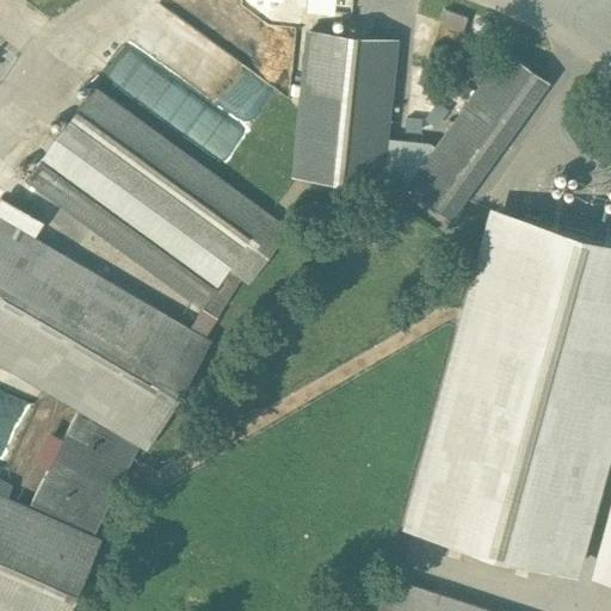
[(467,17),(444,8),(439,23),(462,31),(467,17)]
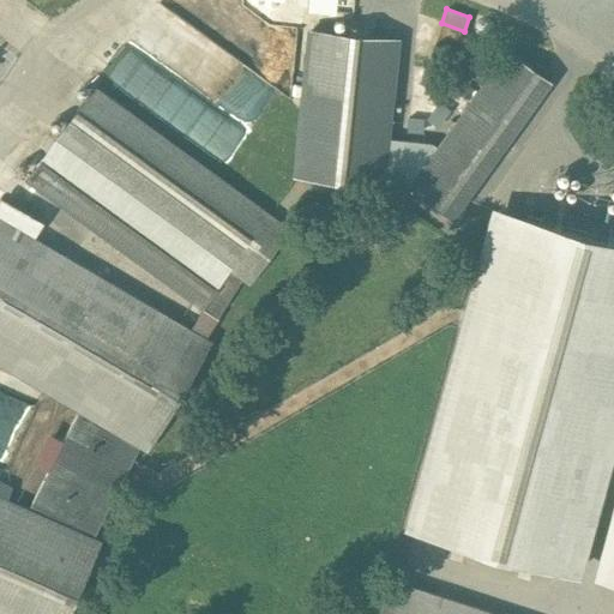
[(393,38),(313,30),(298,176),(379,184),(384,139),(393,38)]
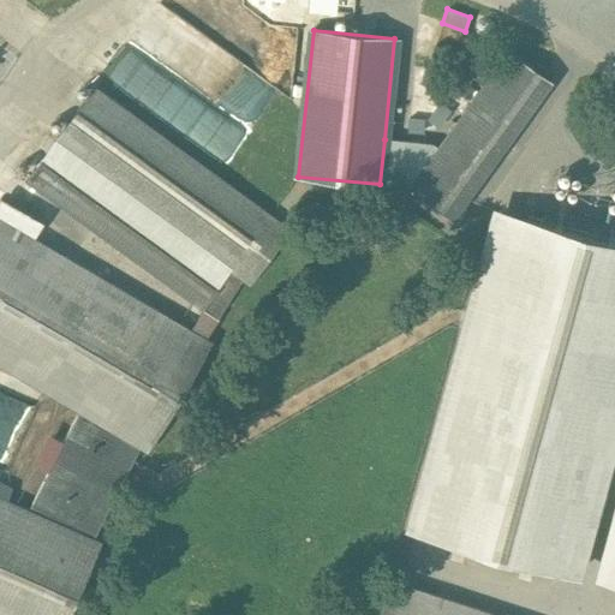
[(457,54),(435,46),(429,59),(452,67),(457,54)]
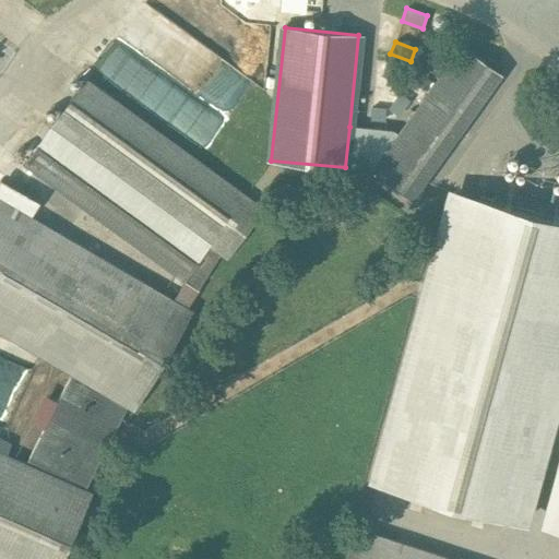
[(397,134),(372,170),(411,199),(501,74),(462,46),(436,82),(432,87),(397,134)]
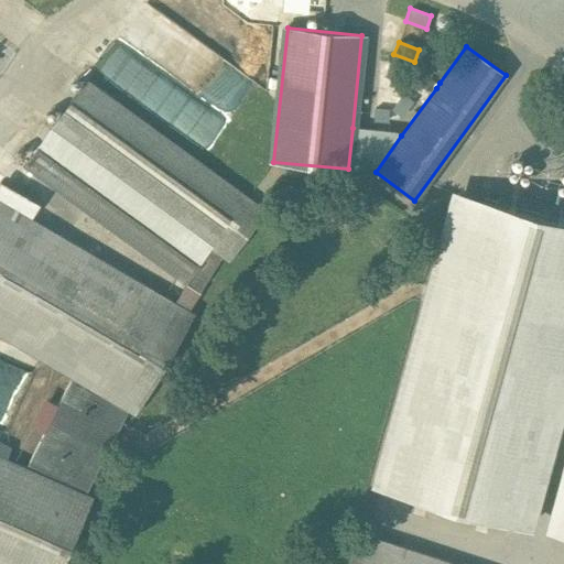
[(441,57),(420,50),(415,62),(436,68),(441,57)]
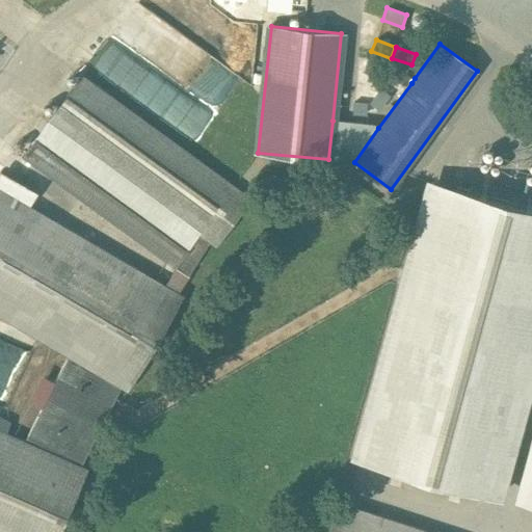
[(415,78),(364,60),(363,65),(411,83),(415,78)]
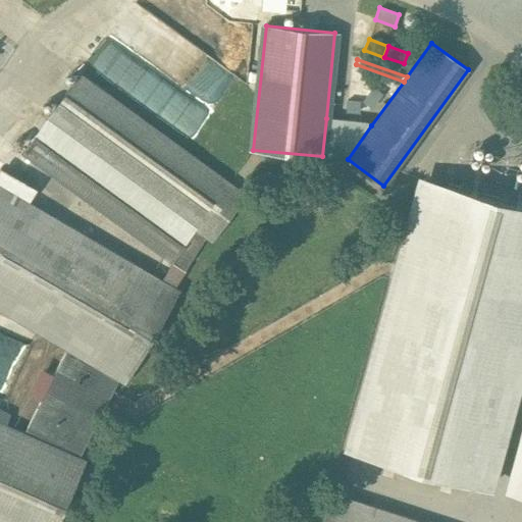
[(246,195),(80,73),(47,119),(22,153),(173,262),(195,227),(206,236),(212,241),(246,195)]
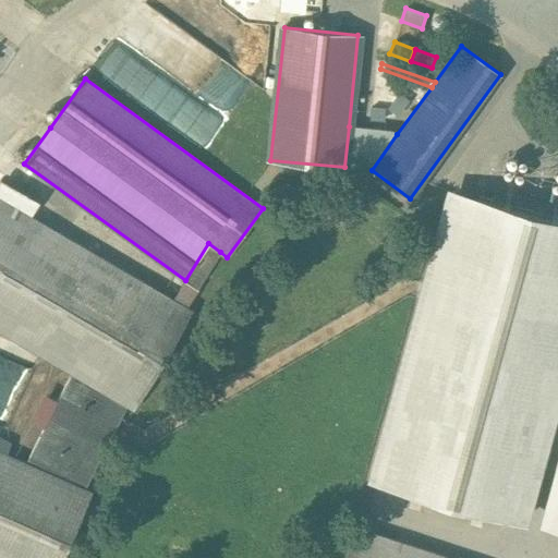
[(391,131),(349,126),(344,167),(372,170),(397,134),(391,131)]
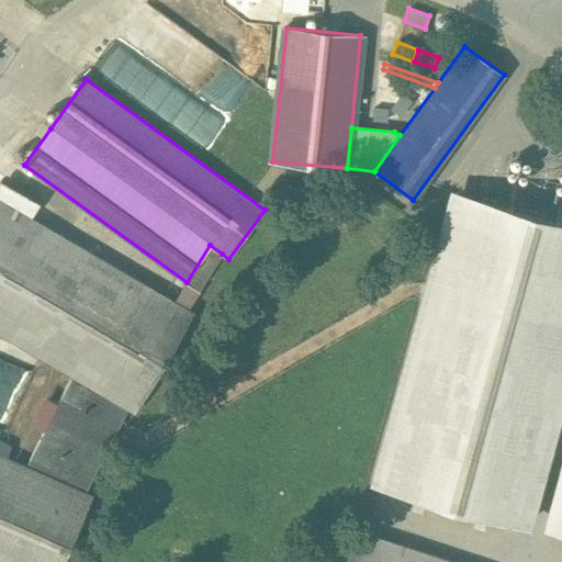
[(40,203),(0,181),(0,180),(0,200),(31,217),(40,203)]
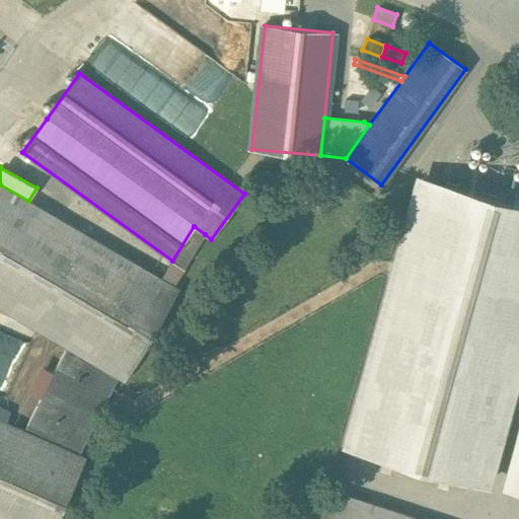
[(518,360),(518,206),(425,180),(352,446),(486,483),(518,360)]
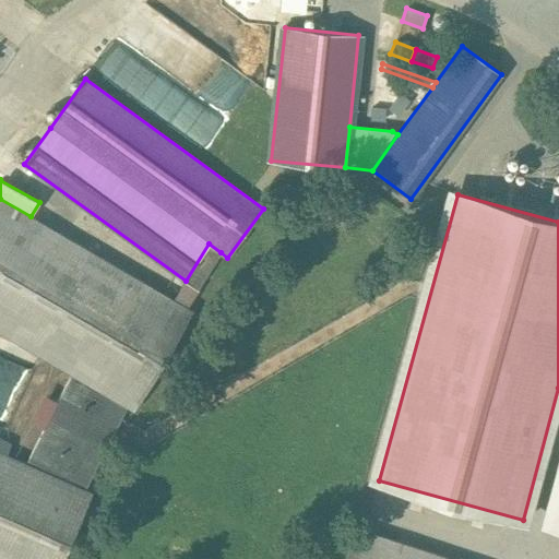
[(31,216),(0,199),(0,330),(72,373),(128,405),(134,409),(192,311),(186,308),(174,300),(31,216)]
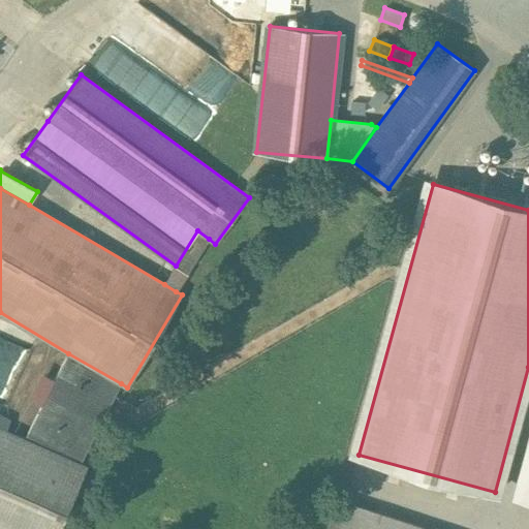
[(176,266),(164,284),(176,291),(209,239),(197,230),(176,266)]
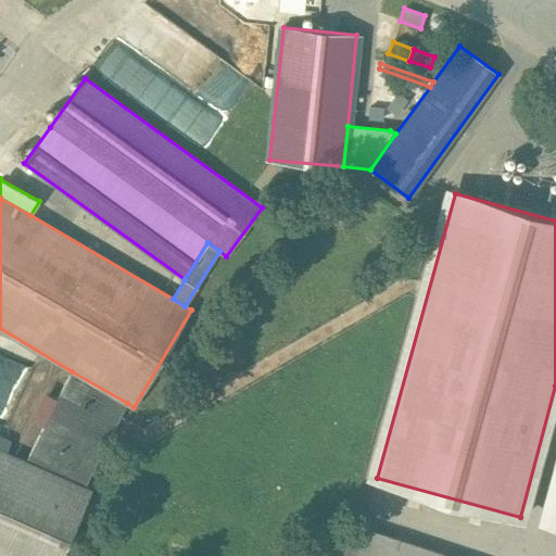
[(0,351),(0,416),(5,419),(26,362),(0,351)]
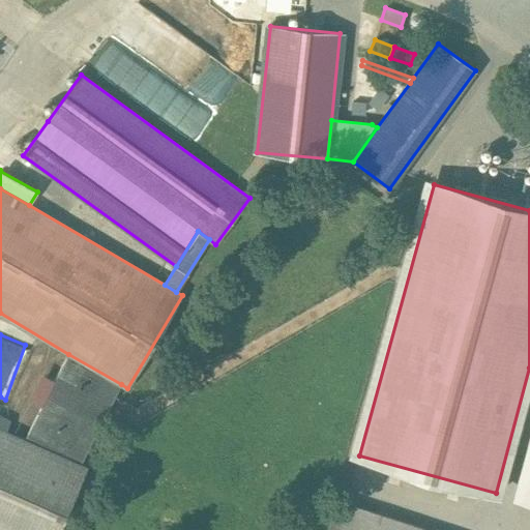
[(9,419),(0,414),(0,529),(58,529),(88,465),(81,462),(121,384),(68,354),(25,437),(5,429),(9,419)]
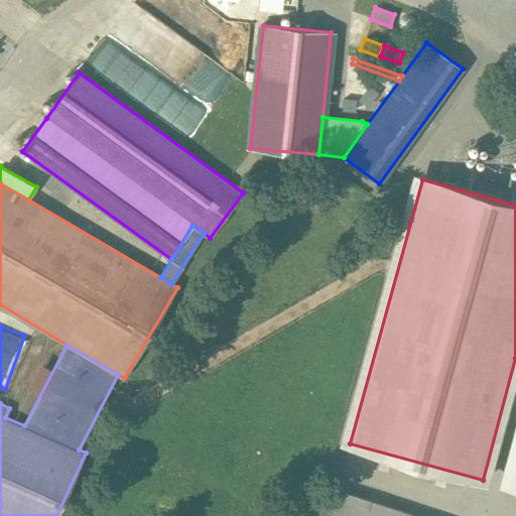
[(515,450),(507,484),(515,486),(515,450)]
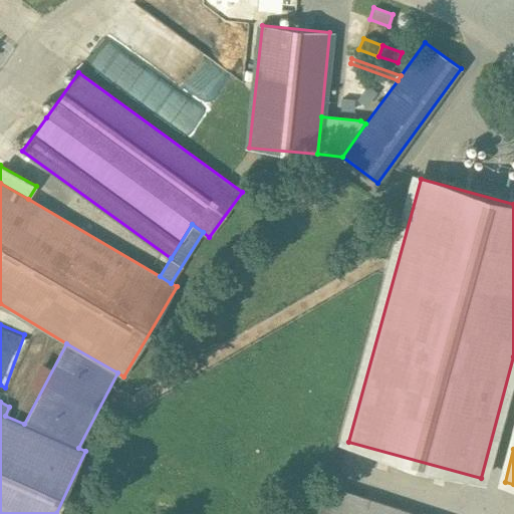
[(420,513),(326,484),(316,513),(420,513)]
